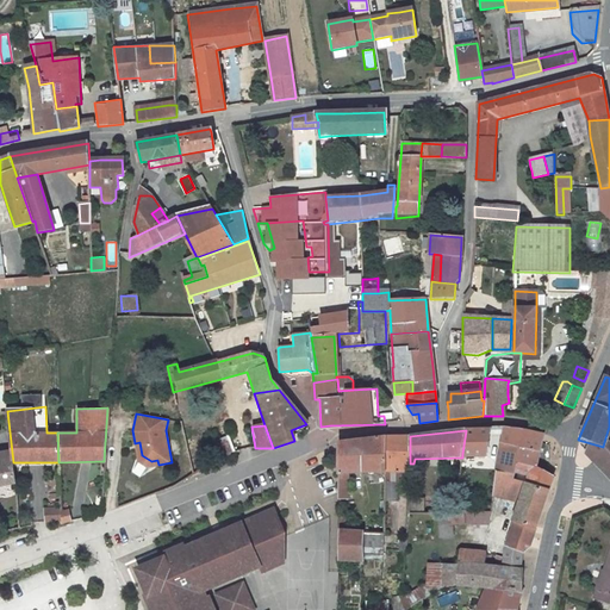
[(462,454),(485,456),(489,430),(466,430),(462,454)]
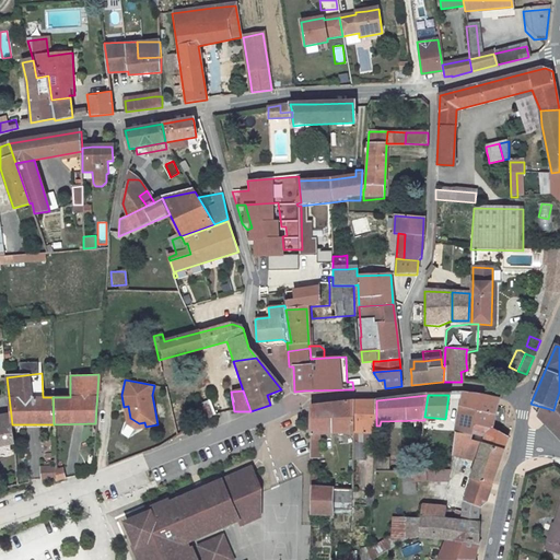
[(478,395),(462,395),(459,407),(469,409),(474,410),(496,416),(500,403),(501,401),(478,395)]
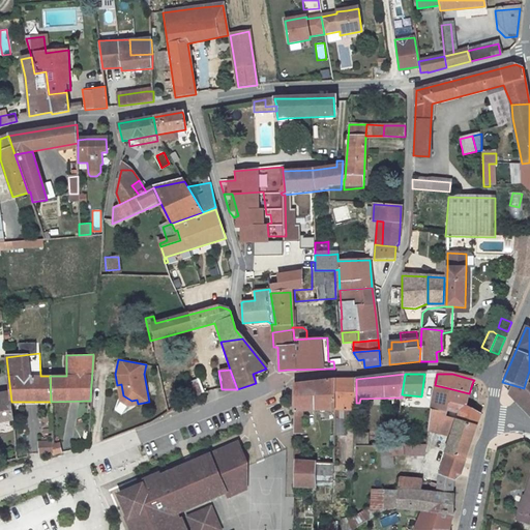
[(334,421),(346,421),(346,411),(355,412),(356,403),(356,379),(335,380),(334,410),(334,421)]
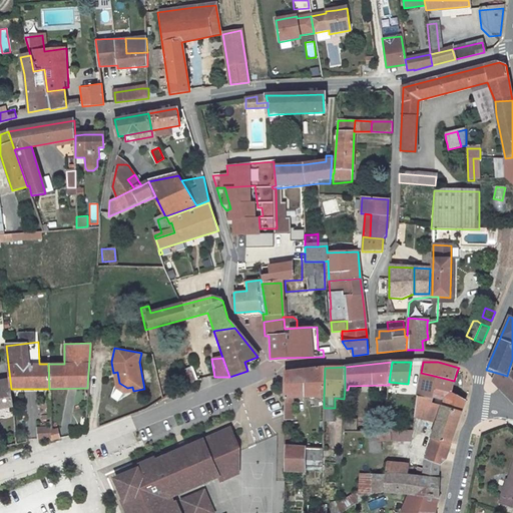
[(293,398),(304,396),(324,397),(325,368),(285,372),(285,398),(293,398)]
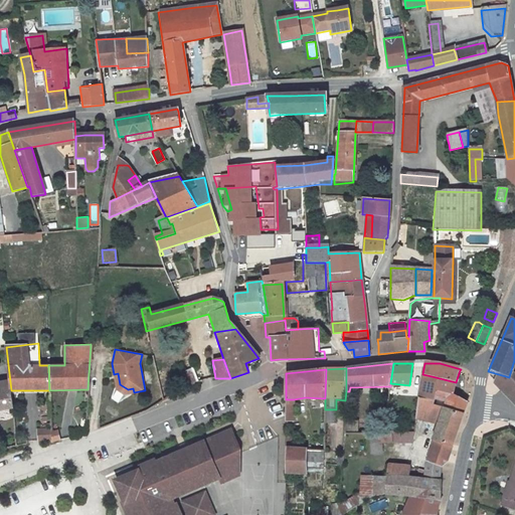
[(118,373),(114,374),(117,389),(125,394),(134,392),(133,388),(128,389),(120,384),(118,373)]
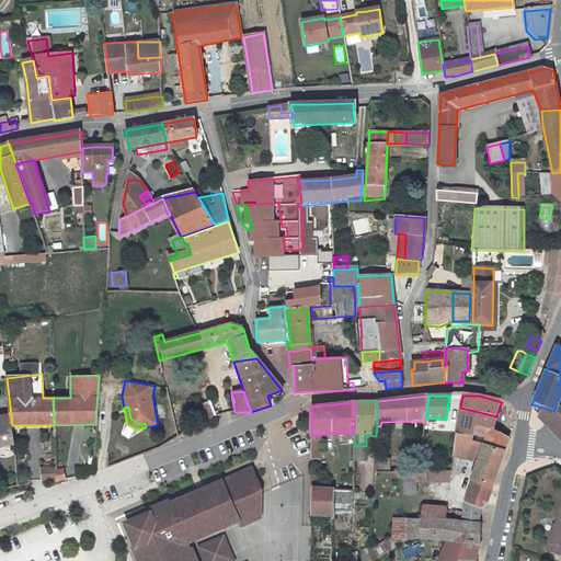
[(537,415),(541,421),(545,424),(548,422),(551,413),(554,411),(539,407),(537,415)]
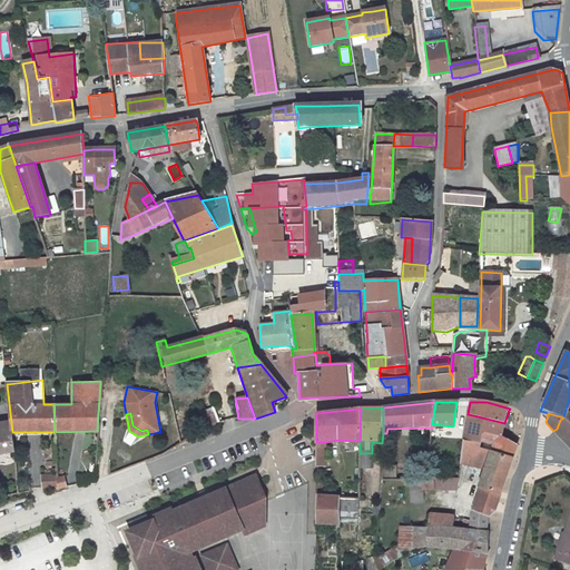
[(564,442),(569,448),(569,415),(564,413),(563,418),(560,420),(557,429),(557,430),(564,438),(564,439),(564,442)]
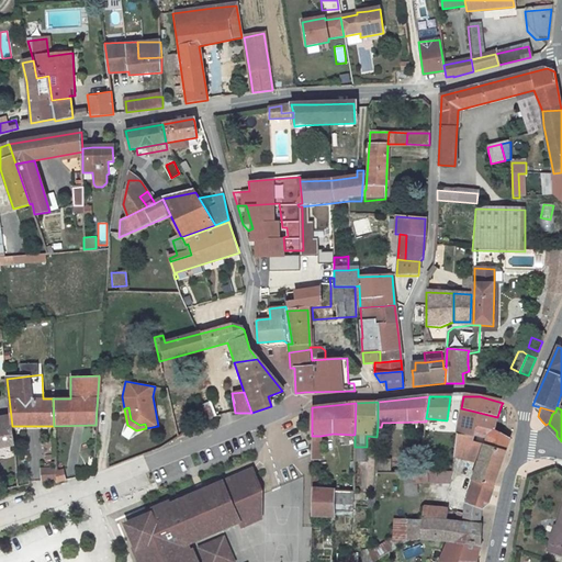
[(470,416),(461,414),(458,428),(465,430),(464,436),(471,437),(471,433),(472,426),(475,412),(471,411),(470,416)]
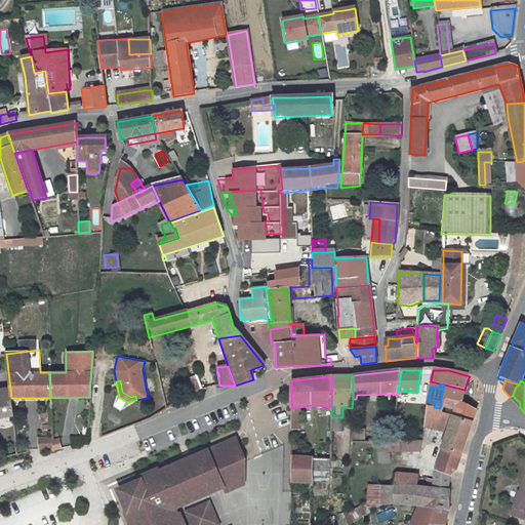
[(459,404),(465,390),(444,385),(441,398),(454,402),(459,404)]
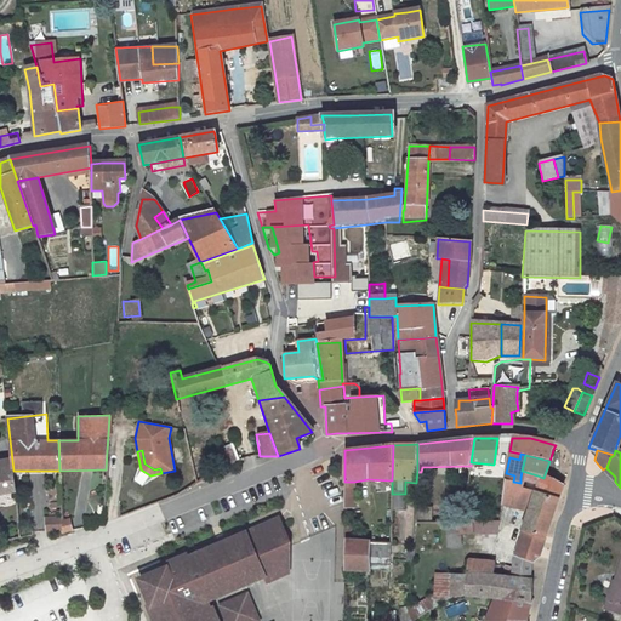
[(0,494),(16,491),(13,471),(12,457),(7,457),(7,463),(0,463),(0,494)]
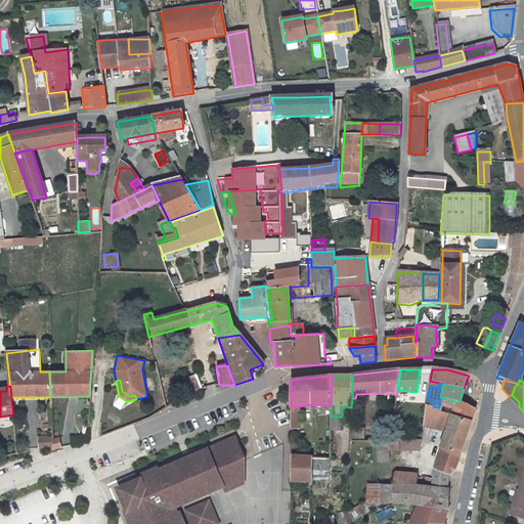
[(440,397),(439,403),(453,406),(453,401),(440,397)]
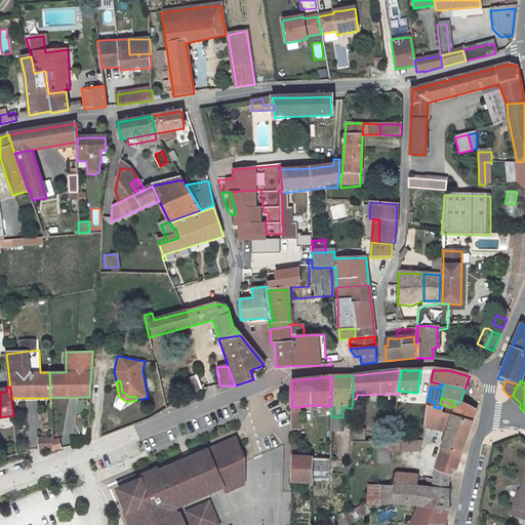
[(459,404),(454,402),(454,407),(454,417),(473,421),(476,409),(471,407),(459,404)]
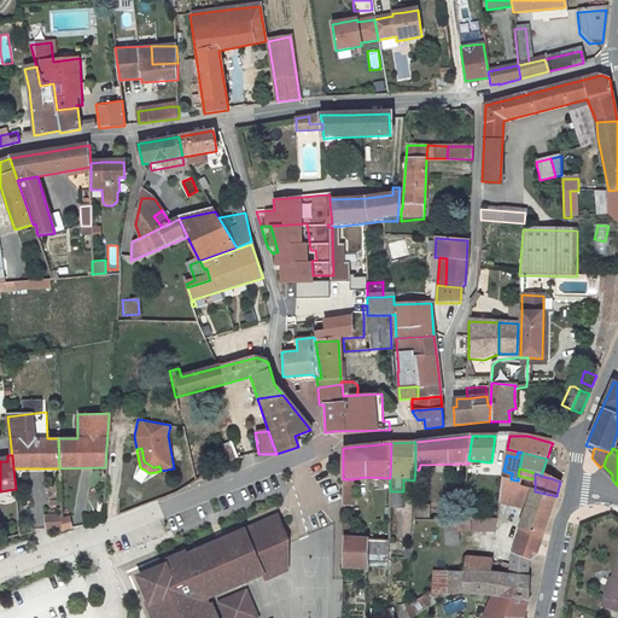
[(499,502),(523,508),(519,529),(522,529),(516,555),(530,558),(537,555),(557,496),(535,491),(522,488),(517,485),(517,482),(518,481),(511,479),(503,477),(499,502)]
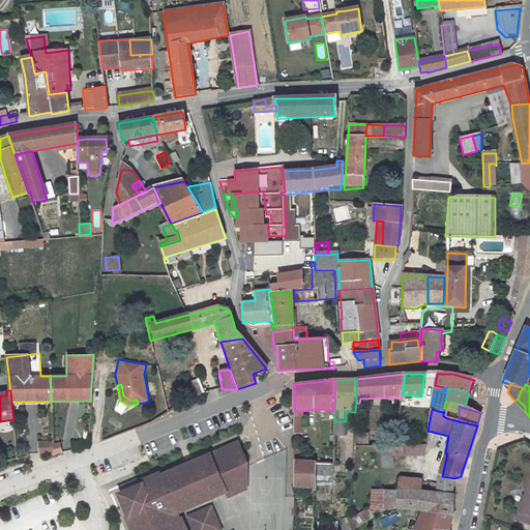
[(294,434),(302,434),(302,411),(294,411),(294,434)]
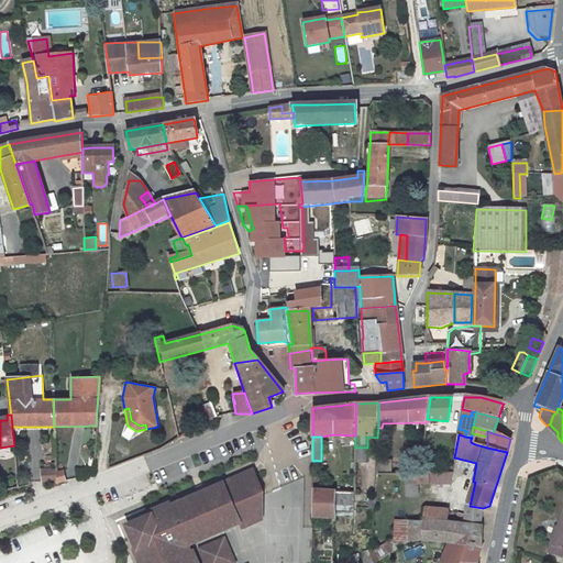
[(117,442),(113,449),(125,456),(130,450),(117,442)]
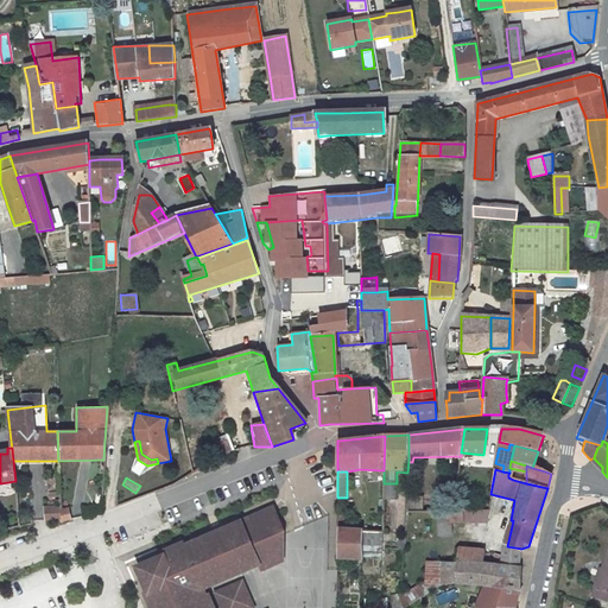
[(54,479),(44,481),(48,498),(57,495),(54,479)]
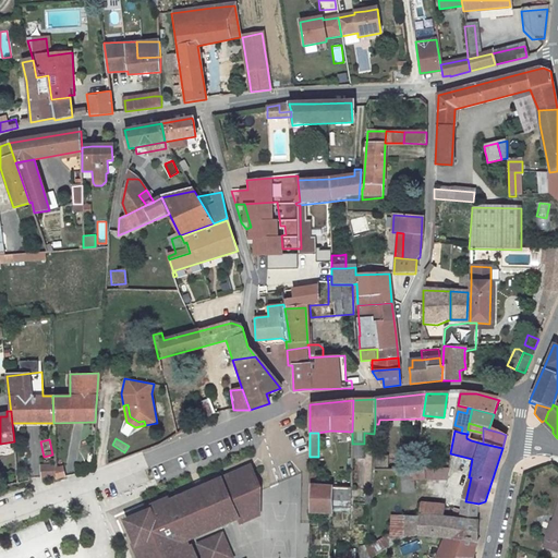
[(415,470),(417,456),(374,456),(374,470),(415,470)]
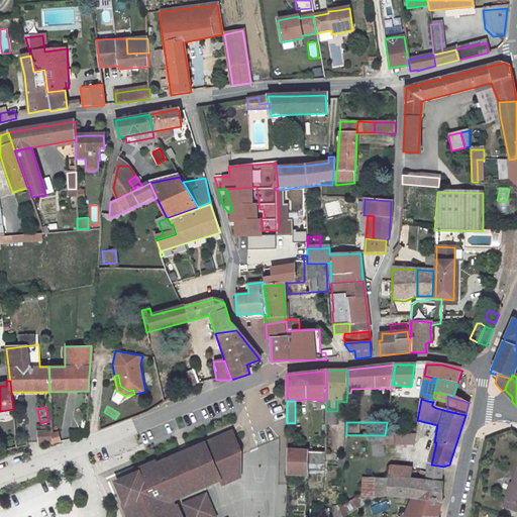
[(50,428),(34,432),(37,443),(52,440),(50,433),(50,428)]
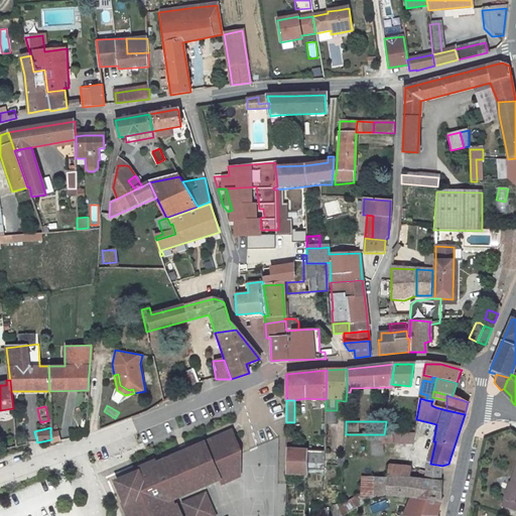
[(59,440),(57,431),(50,432),(51,439),(51,442),(59,440)]
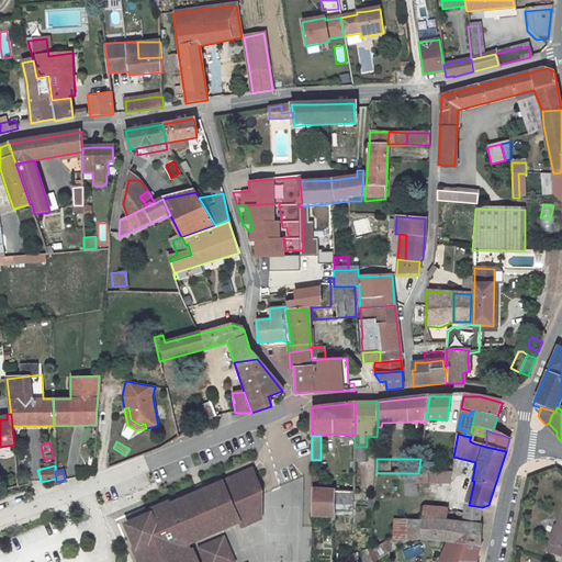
[(195,561),(192,552),(188,553),(186,548),(239,526),(242,530),(261,523),(261,495),(254,478),(246,481),(242,476),(150,515),(153,519),(160,540),(142,547),(135,550),(141,561),(195,561)]
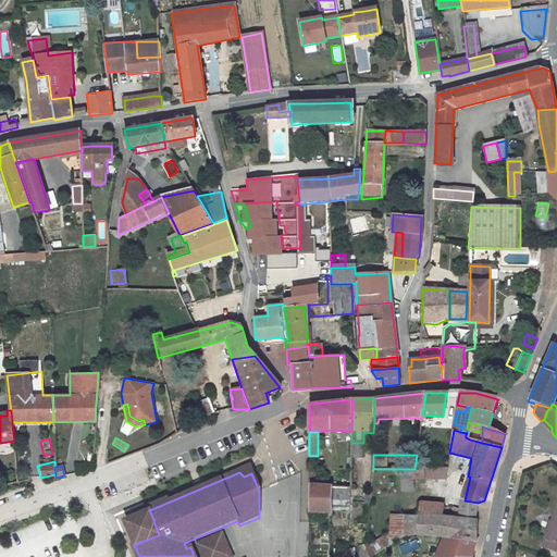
[(318,485),(318,472),(309,472),(308,511),(332,511),(332,498),(332,486),(318,485)]
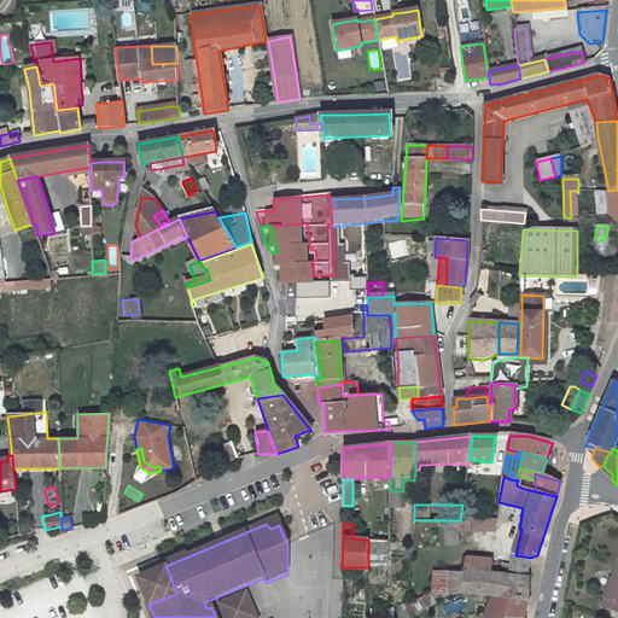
[(442,546),(458,546),(458,530),(442,530),(442,546)]
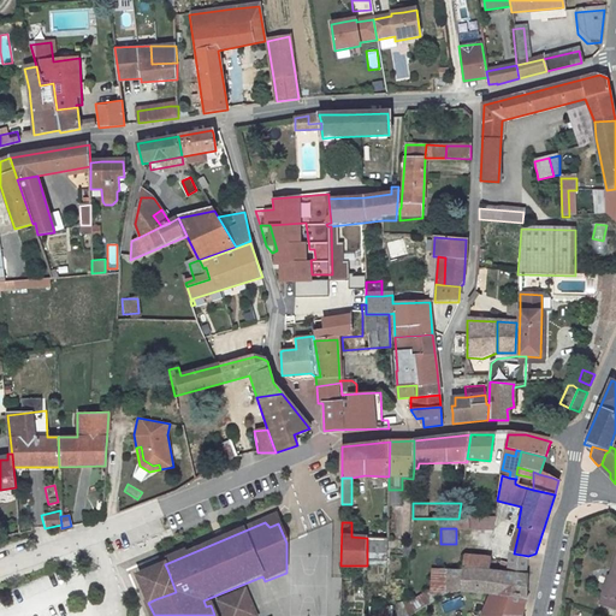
[(367,551),(385,551),(386,539),(367,538),(367,551)]
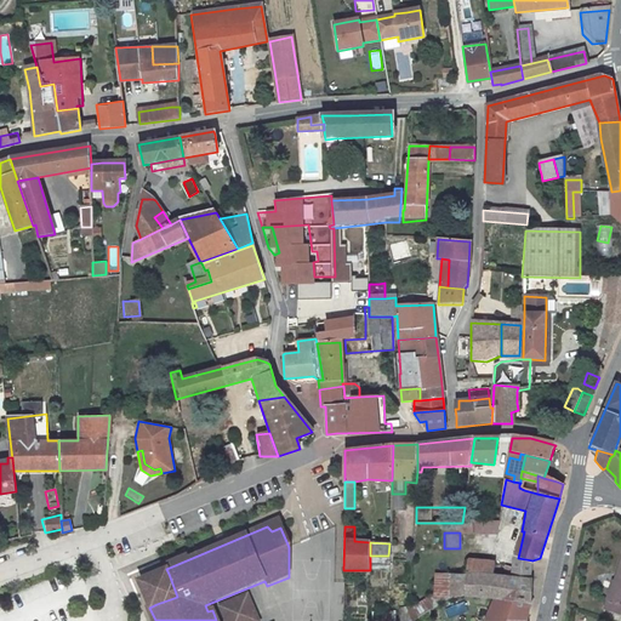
[(469,562),(468,574),(495,576),(496,564),(469,562)]
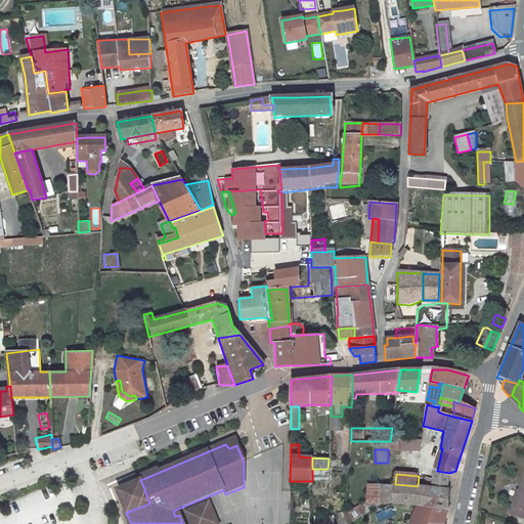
[(523,482),(522,490),(520,489),(514,506),(515,506),(512,514),(523,517),(523,482)]
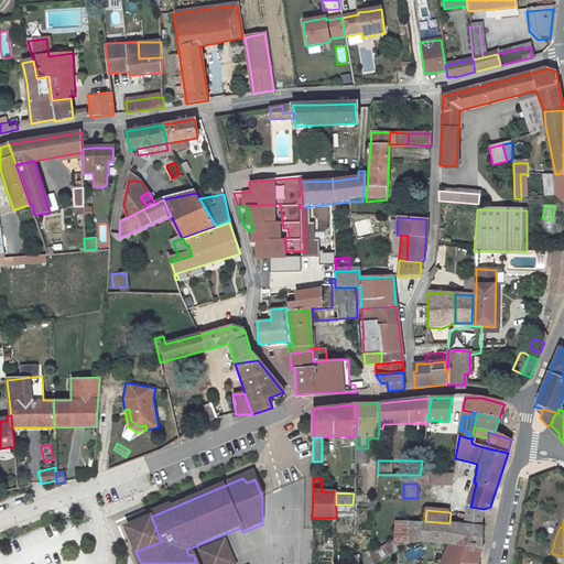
[(161,542),(153,521),(134,529),(142,549),(161,542)]
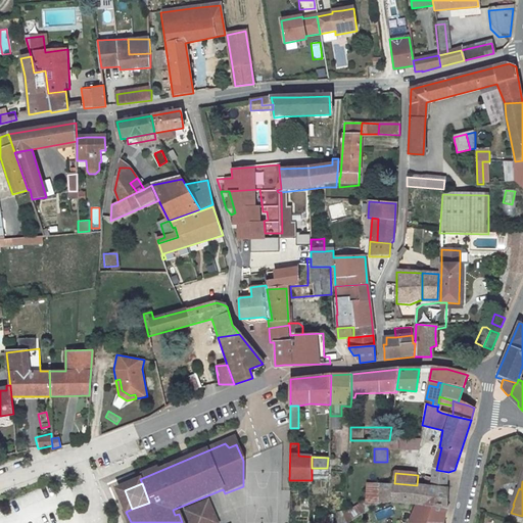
[(383,485),(370,486),(369,514),(393,504),(394,486),(383,485)]
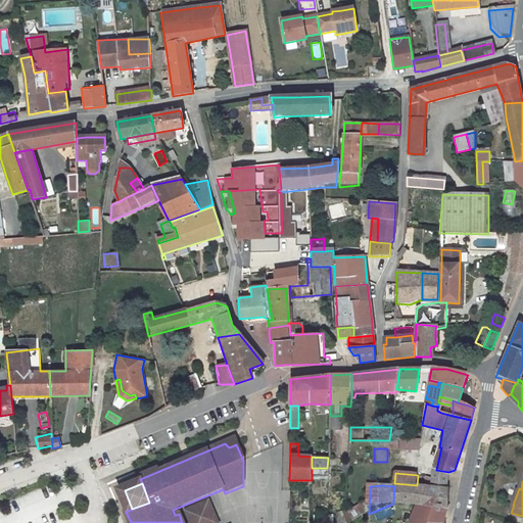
[(449,489),(394,486),(393,504),(419,505),(412,522),(443,522),(445,519),(448,512),(449,506),(449,489)]
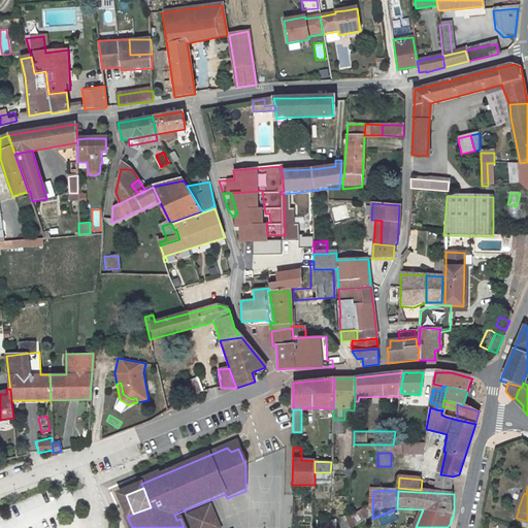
[(188,518),(191,527),(218,527),(210,508),(188,518)]
